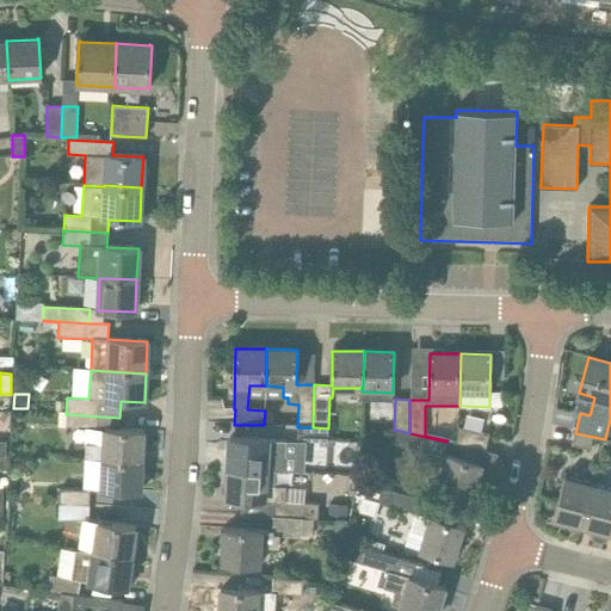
[(60,413),(65,413),(65,402),(55,402),(55,413),(60,413)]
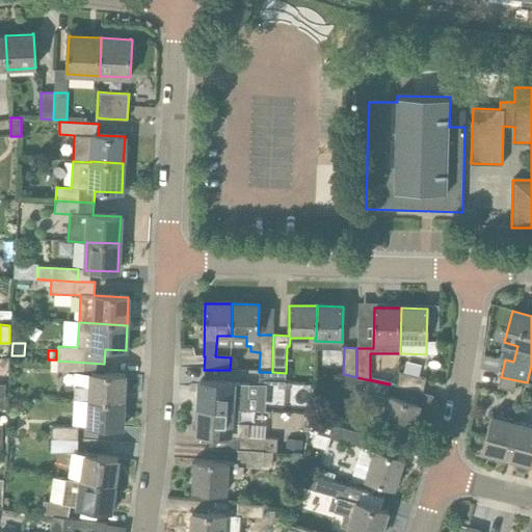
[(104,374),(104,364),(57,361),(57,372),(92,374),(92,389),(75,388),(74,400),(91,401),(91,402),(123,404),(124,375),(104,374)]
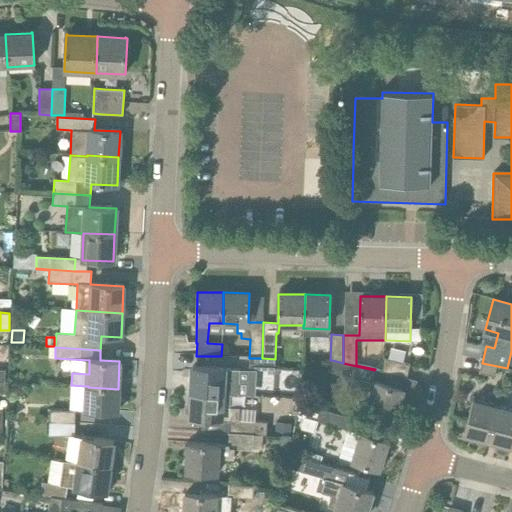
[(275,359),(262,358),(249,358),(249,369),(274,370),(275,359)]
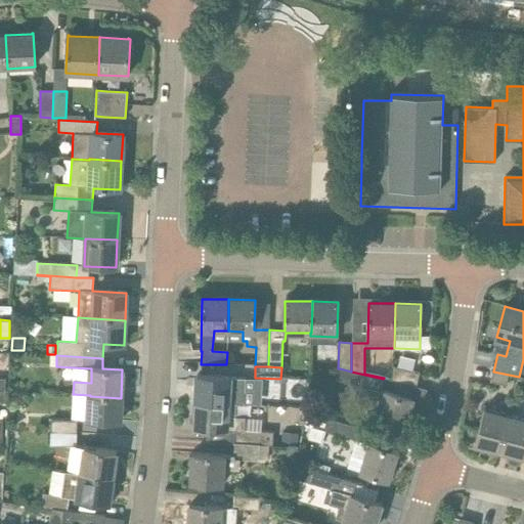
[(383,379),(351,372),(340,368),(338,368),(336,381),(360,387),(357,400),(380,406),(376,420),(404,429),(412,399),(385,391),(384,392),(381,391),(383,379)]
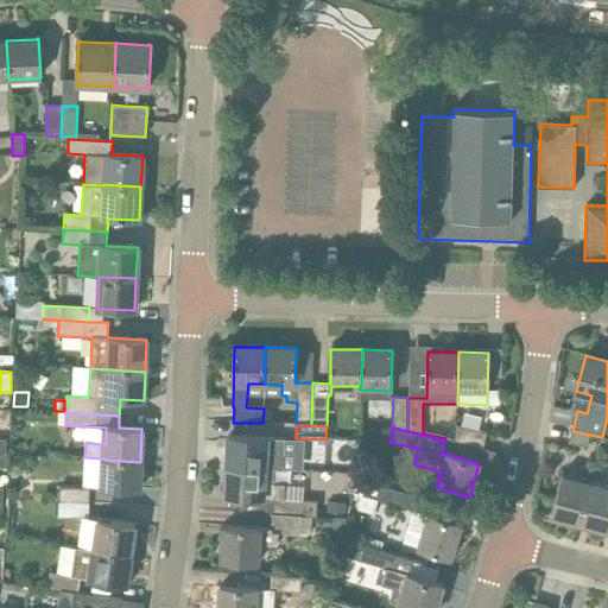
[(487,435),(463,429),(457,428),(454,442),(483,449),(487,435)]
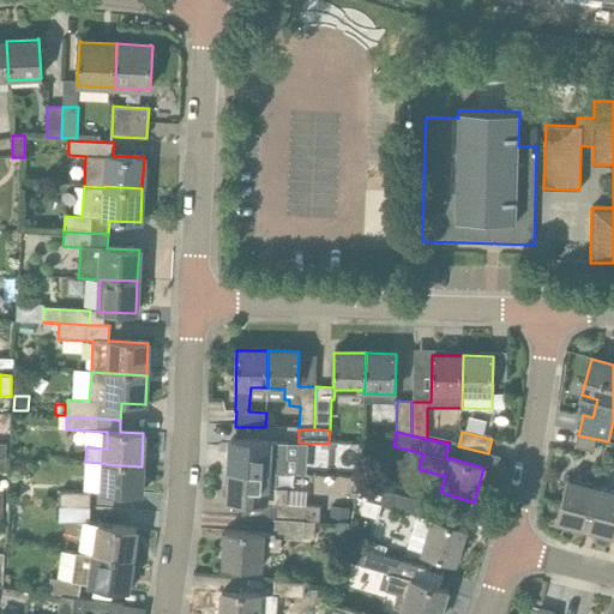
[(591,453),(596,439),(578,435),(575,449),(591,453)]
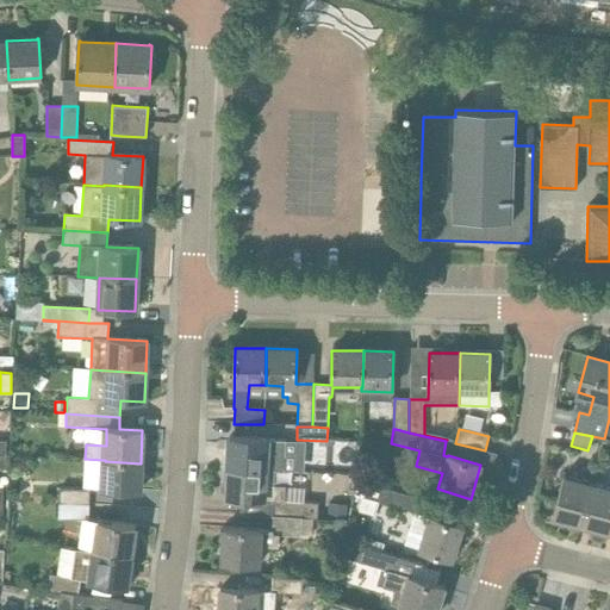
[(230,437),(228,467),(268,471),(269,454),(280,455),(280,441),(230,437)]
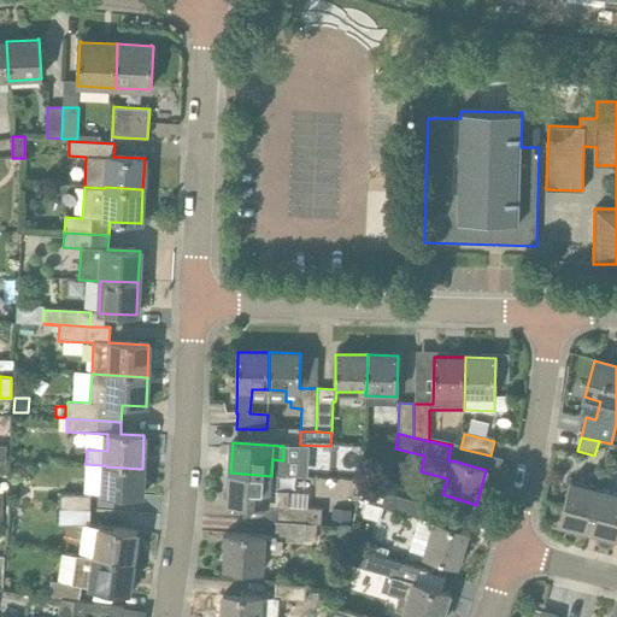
[(141,498),(142,469),(106,466),(105,495),(141,498)]
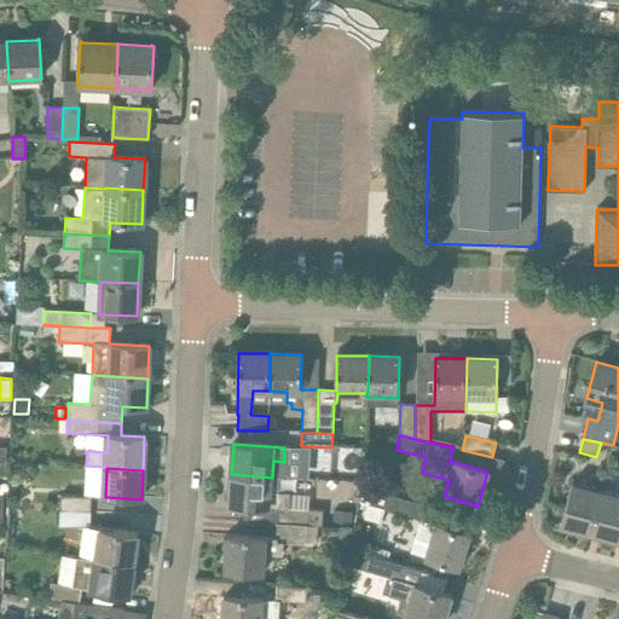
[(277,492),(277,479),(231,474),(229,505),(276,509),(276,525),(306,527),(307,526),(322,526),(323,512),(289,509),(290,493),(277,492)]
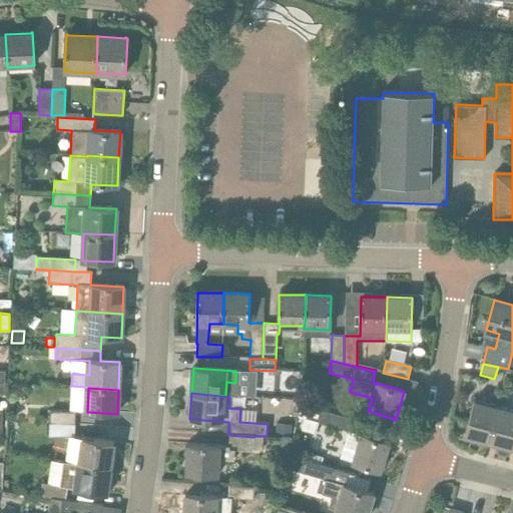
[(488,442),(498,407),(474,401),(464,436),(466,436),(488,442)]
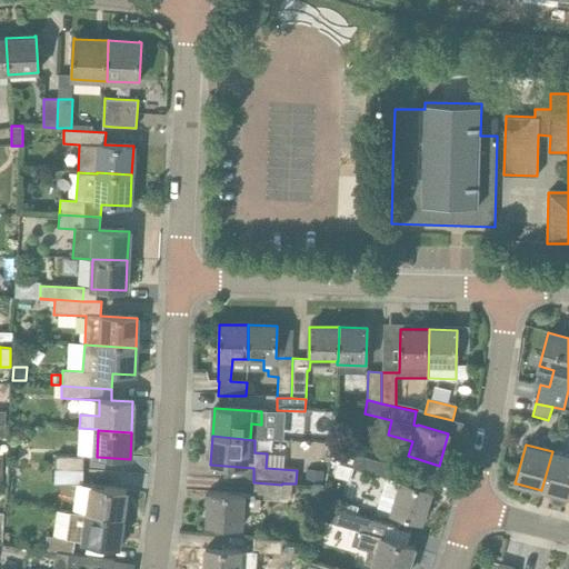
[(339,463),(336,477),(349,481),(353,468),(362,471),(367,457),(343,450),(343,451),(339,463)]
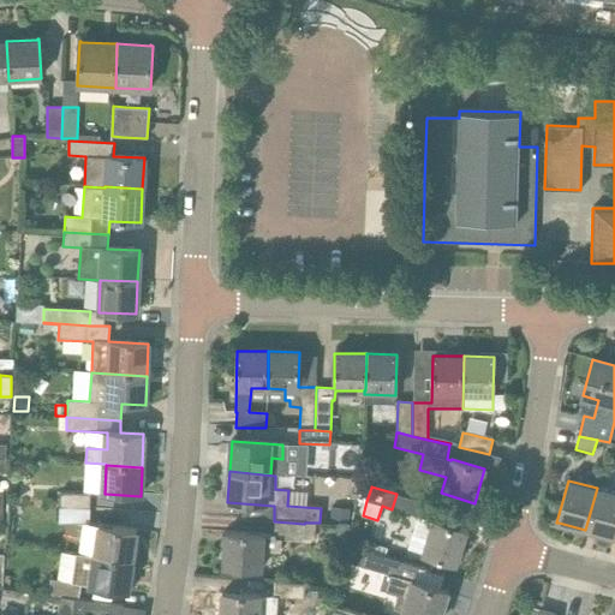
[(614,493),(597,488),(585,530),(613,537),(613,538),(614,538),(614,535),(614,493)]
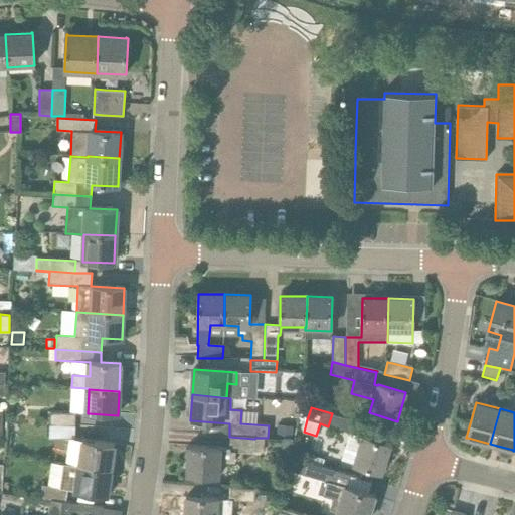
[(75,427),(75,413),(50,412),(49,426),(75,427)]
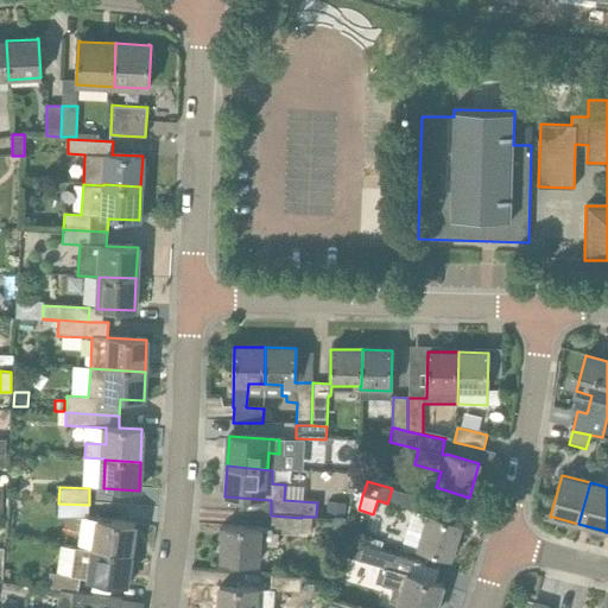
[(419,496),(392,488),(387,504),(415,511),(419,496)]
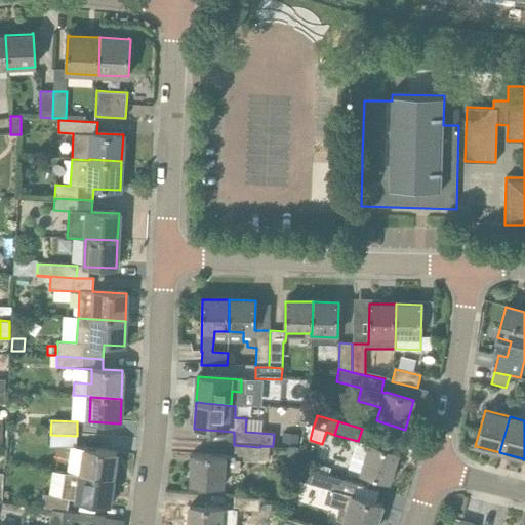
[(282,444),(298,445),(298,435),(282,434),(282,444)]
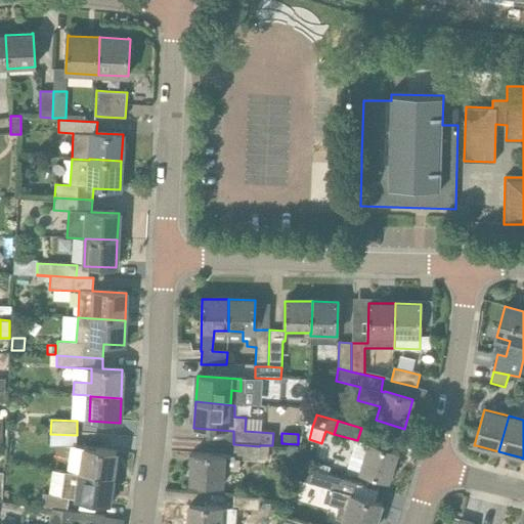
[(76,446),(77,435),(50,434),(50,445),(76,446)]
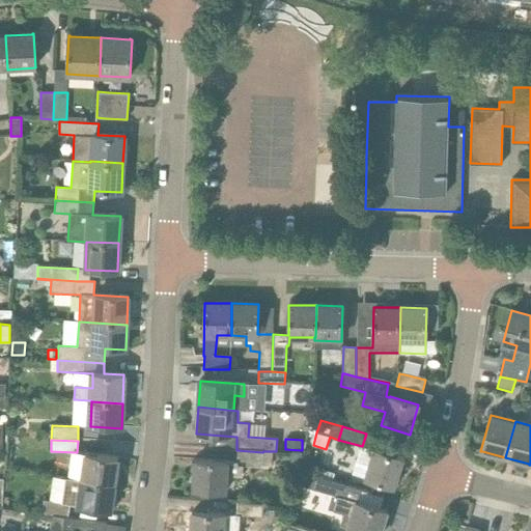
[(195,459),(193,491),(225,492),(226,476),(243,476),(243,466),(261,468),(262,466),(272,466),(272,452),(262,452),(236,450),(235,462),(195,459)]
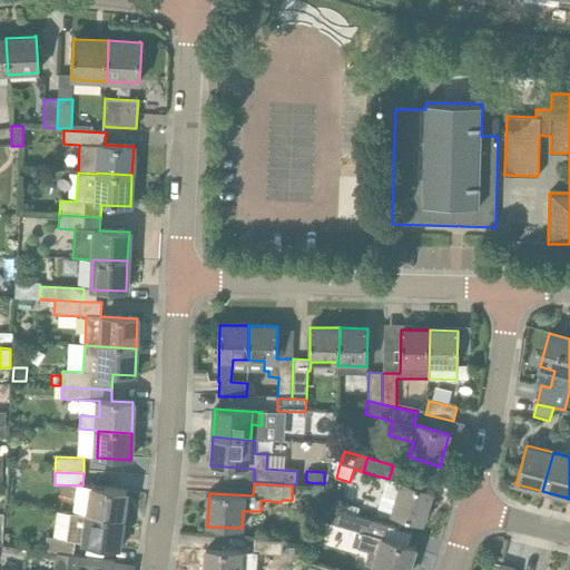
[(403,483),(394,514),(422,523),(432,492),(403,483)]
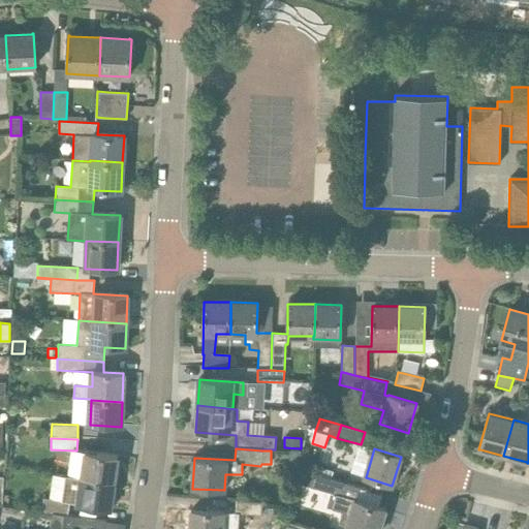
[(288,465),(300,466),(301,450),(290,449),(288,465)]
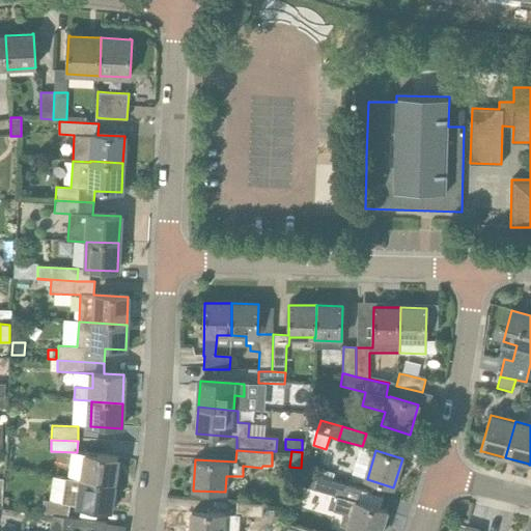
[(82,479),(114,484),(117,458),(86,453),(82,479)]
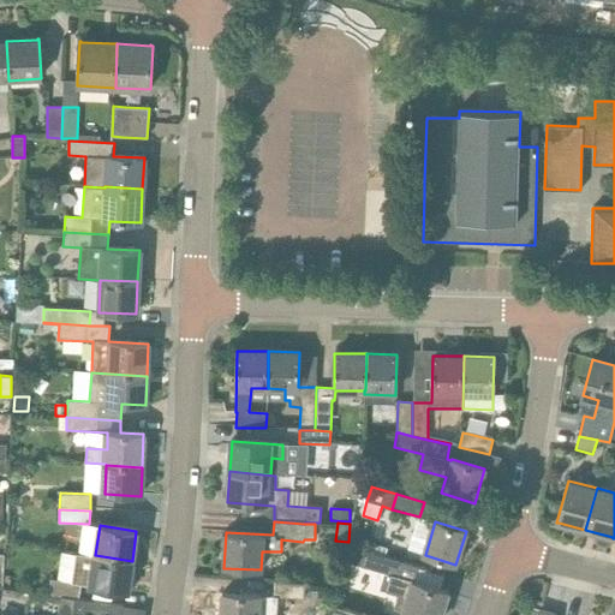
[(401,614),(402,614),(440,614),(448,591),(415,581),(419,568),(366,551),(362,567),(390,575),(386,592),(406,598),(402,611),(401,614)]
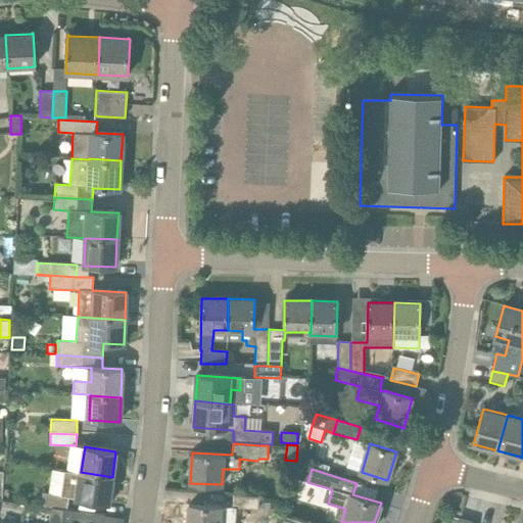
[(81,472),(81,473),(64,471),(60,495),(43,493),(41,504),(65,508),(67,509),(68,497),(77,498),(77,500),(108,504),(112,477),(81,472)]
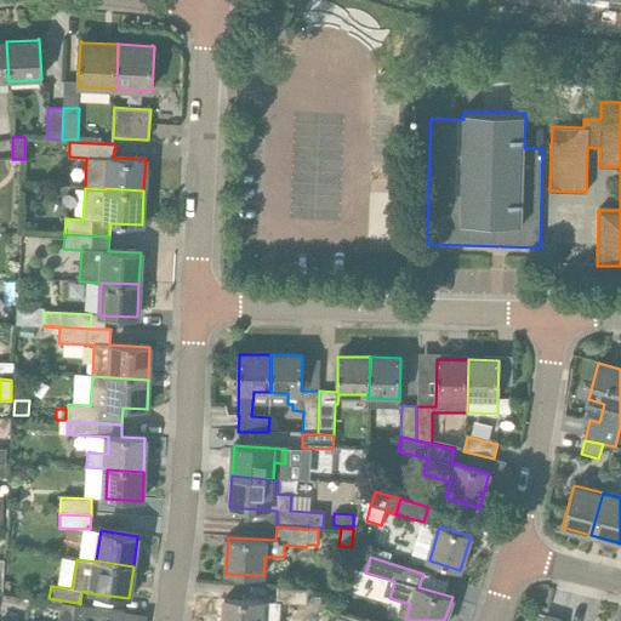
[(285,603),(307,604),(307,594),(308,588),(278,587),(277,603),(285,603)]
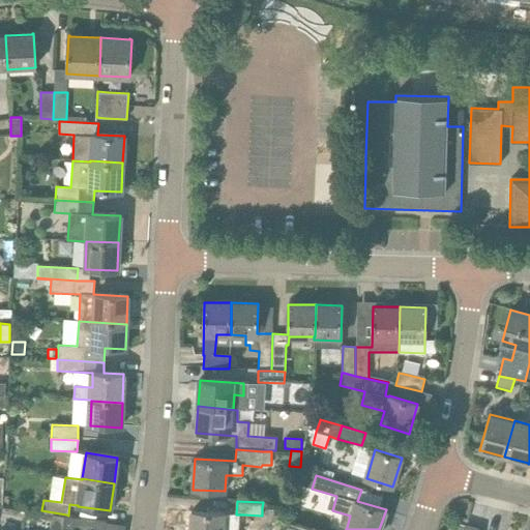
[(64,529),(66,514),(41,510),(41,512),(52,514),(49,529),(63,529),(64,529)]
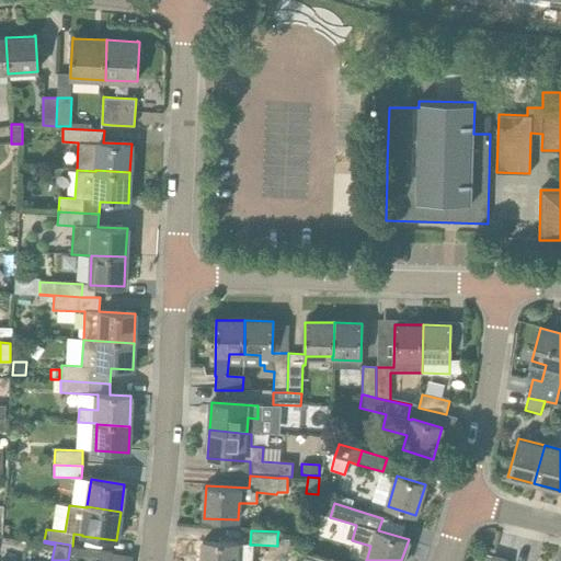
[(201,560),(235,560),(236,544),(203,541),(201,560)]
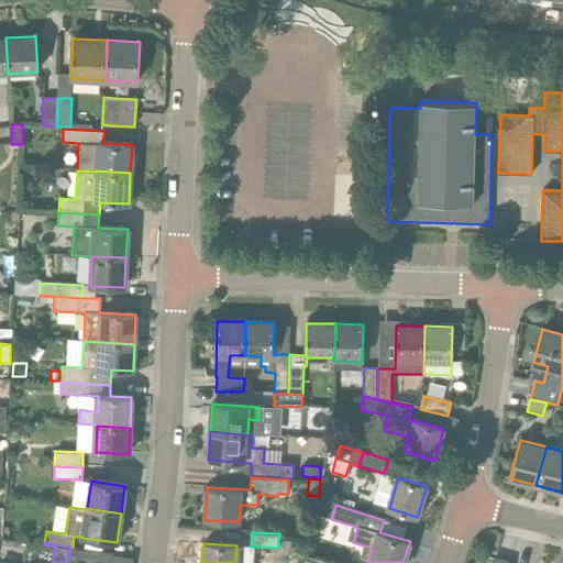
[(72,549),(73,548),(70,547),(68,562),(111,562),(112,555),(72,549)]
